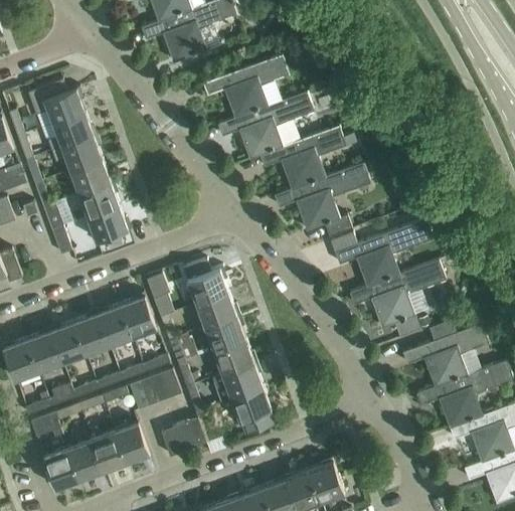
[(231,0),(215,0),(192,9),(158,21),(141,27),(146,39),(163,33),(173,62),(192,55),(207,50),(199,30),(237,15),(231,0)]
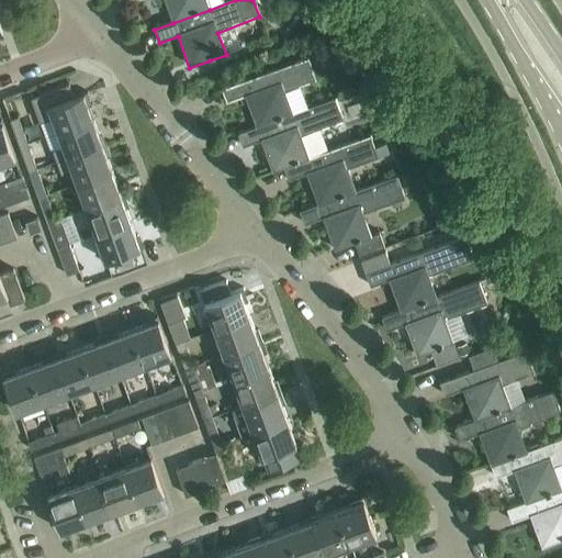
[(164,0),(172,23),(210,10),(205,0),(164,0)]
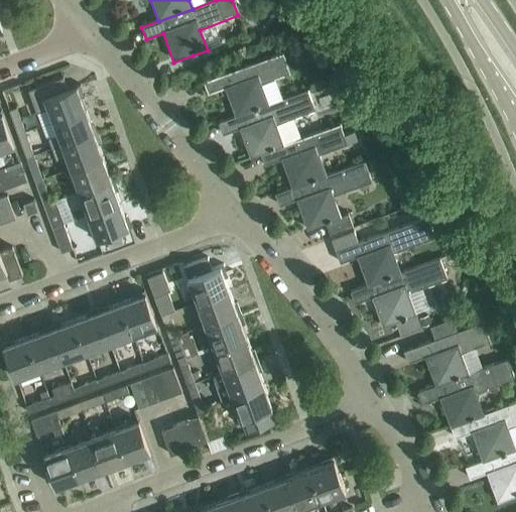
[(282,101),(275,82),(290,77),(282,55),(204,84),(208,96),(225,90),(235,118),(282,101)]
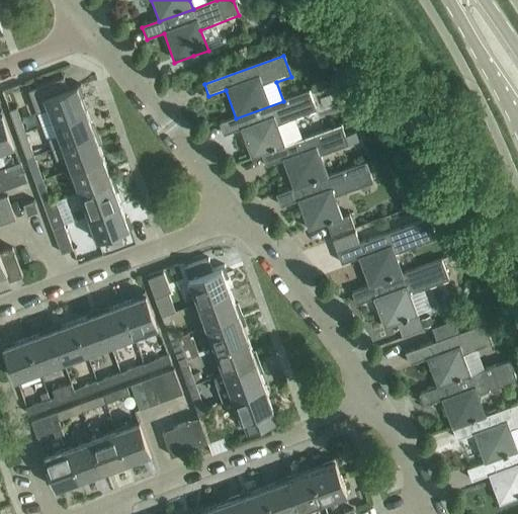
[(67,92),(62,80),(28,92),(36,115),(49,110),(54,125),(86,113),(77,89),(81,88),(80,87),(67,92)]
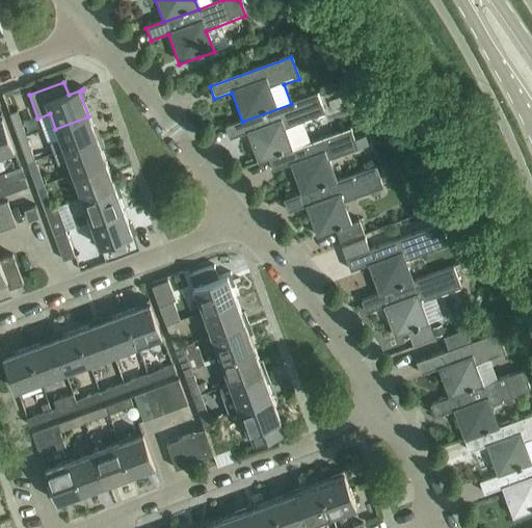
[(292,153),(284,130),(324,115),(317,95),(291,104),(242,122),(224,128),(230,140),(247,134),(258,164),(268,161),(292,153)]
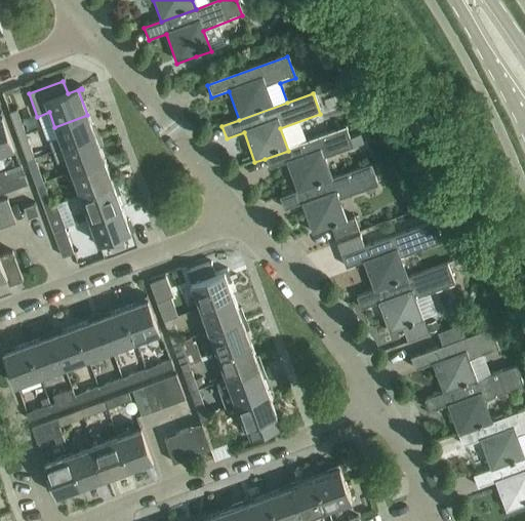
[(16,112),(9,115),(18,141),(26,137),(16,112)]
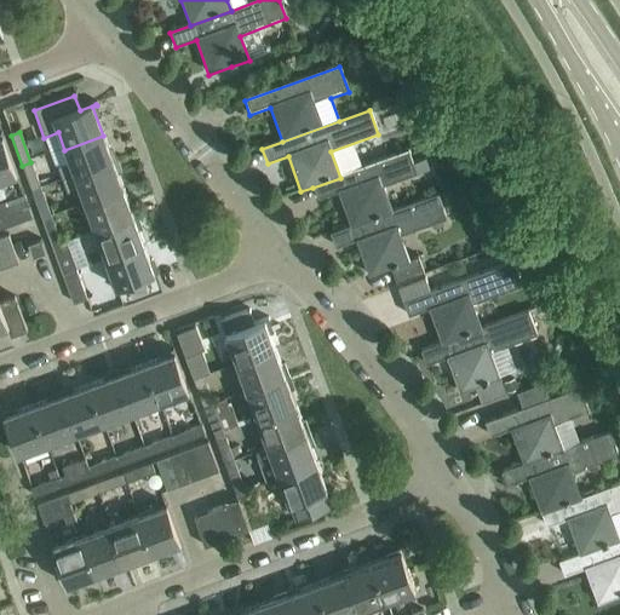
[(63,183),(114,165),(103,136),(64,150),(69,165),(58,168),(63,183)]
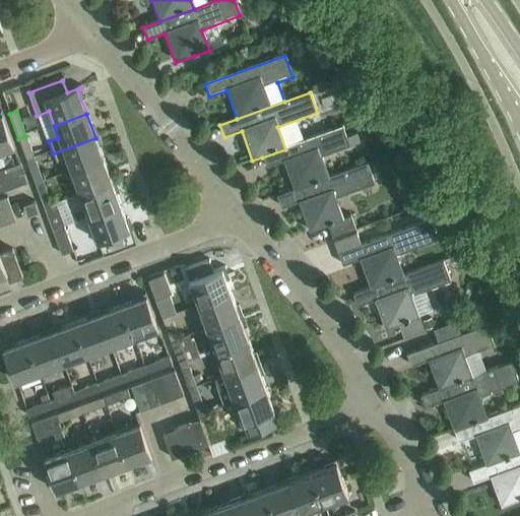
[(0,154),(14,149),(2,117),(0,117),(0,154)]
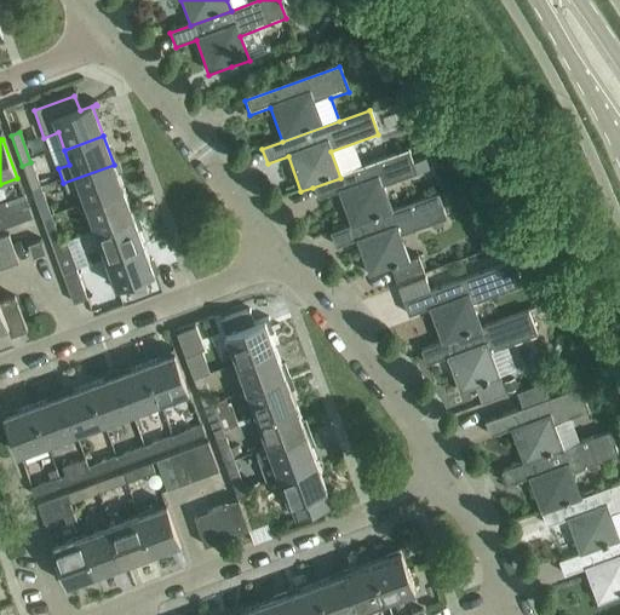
[(408,153),(340,178),(313,188),(317,201),(338,194),(350,228),(391,213),(383,189),(429,172),(425,160),(412,165),(408,153)]
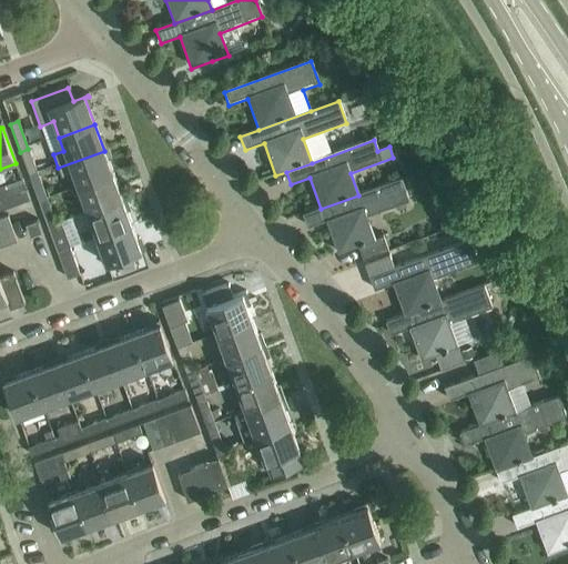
[(29,179),(38,175),(29,152),(28,149),(20,152),(21,155),(29,179)]
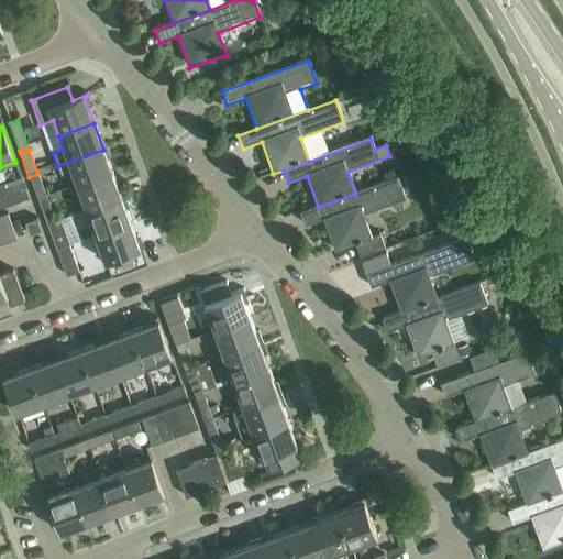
[(113,175),(103,150),(57,166),(61,176),(72,173),(77,188),(113,175)]
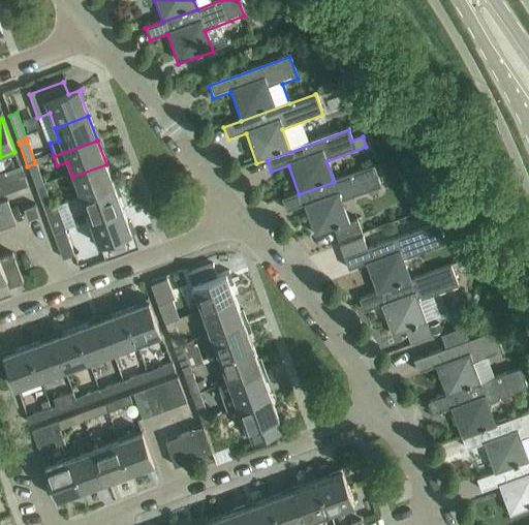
[(36,190),(44,187),(35,163),(27,166),(36,190)]
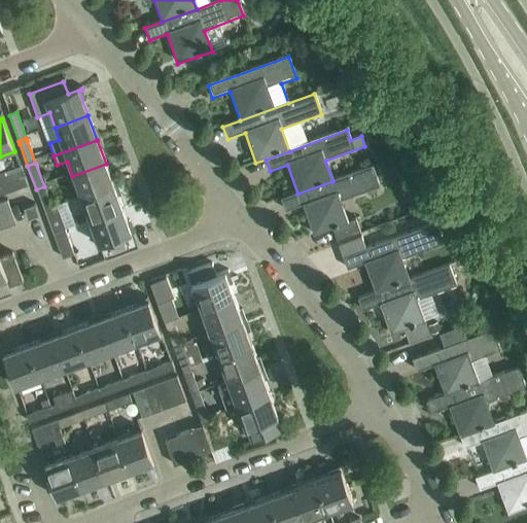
[(80,199),(114,186),(106,164),(72,176),(80,199)]
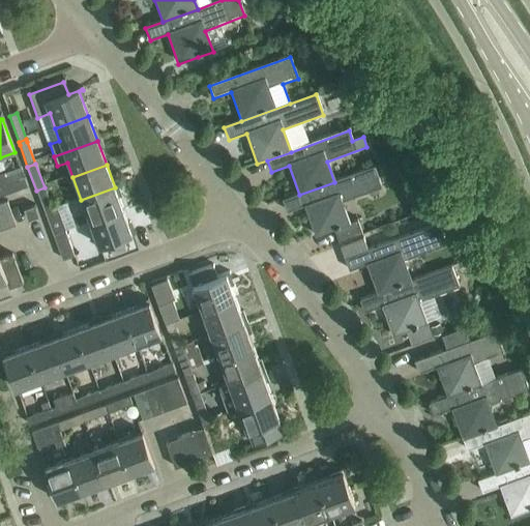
[(348,217),(343,204),(381,190),(374,168),(334,182),(299,195),(283,201),(287,213),(304,207),(315,237),(334,231),(340,244),(362,236),(357,222),(350,224),(348,217)]
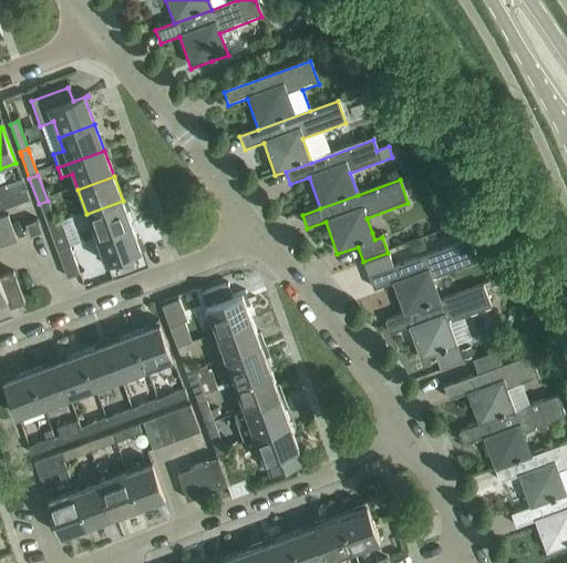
[(12,198),(8,186),(0,188),(0,202),(0,203),(3,211),(29,202),(27,193),(12,198)]
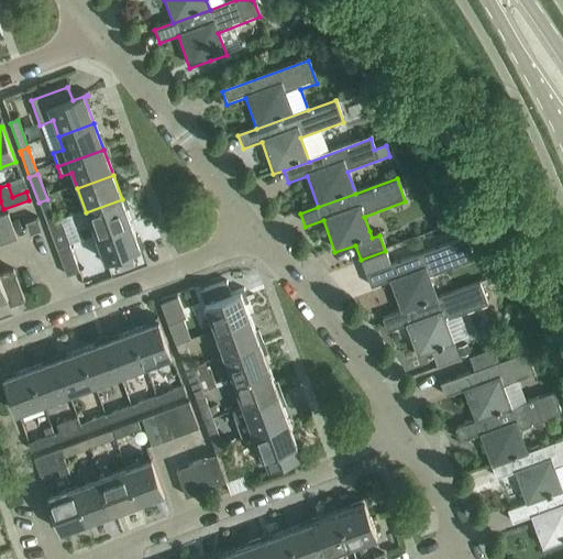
[(47,227),(56,223),(47,199),(39,203),(47,227)]
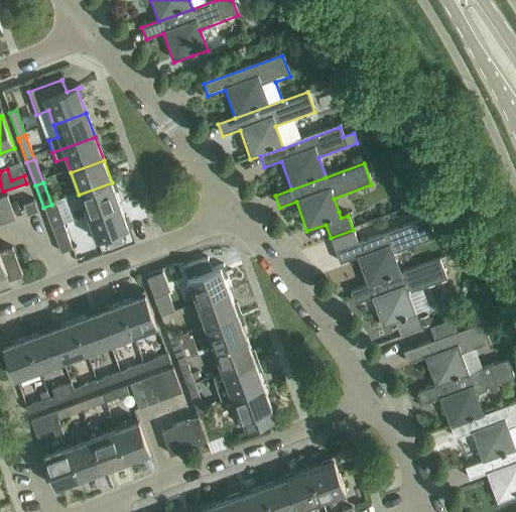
[(88,219),(120,207),(112,182),(79,195),(88,219)]
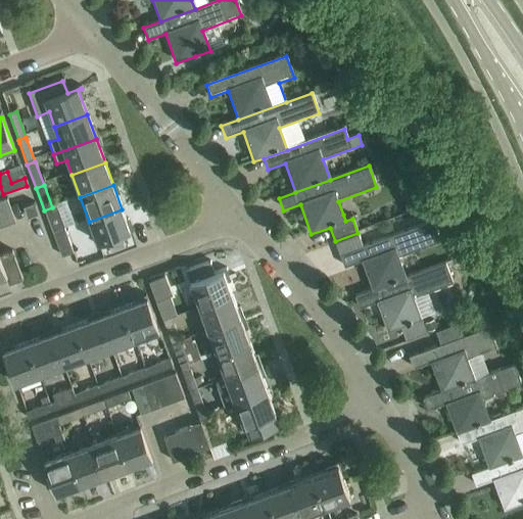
[(0,218),(4,228),(15,224),(7,200),(0,202),(0,218)]
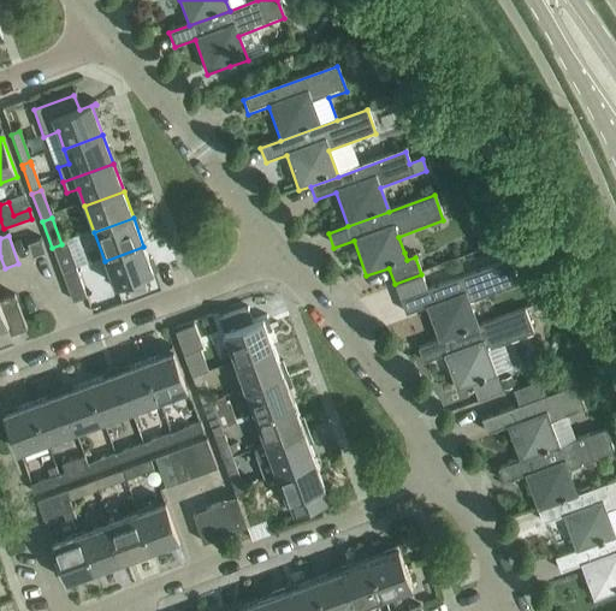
[(33,259),(45,254),(40,241),(28,245),(33,259)]
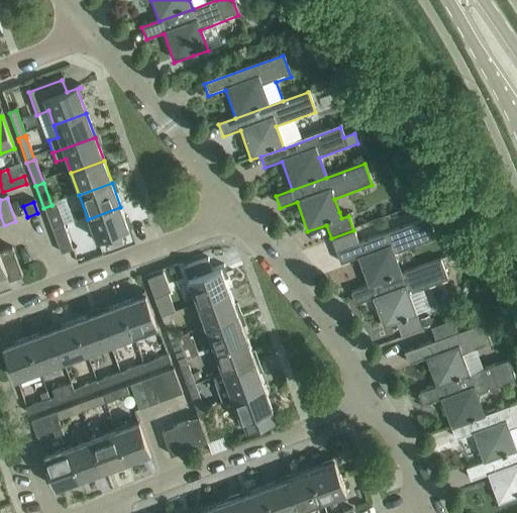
[(54,209),(52,205),(43,208),(53,232),(64,228),(57,208),(54,209)]
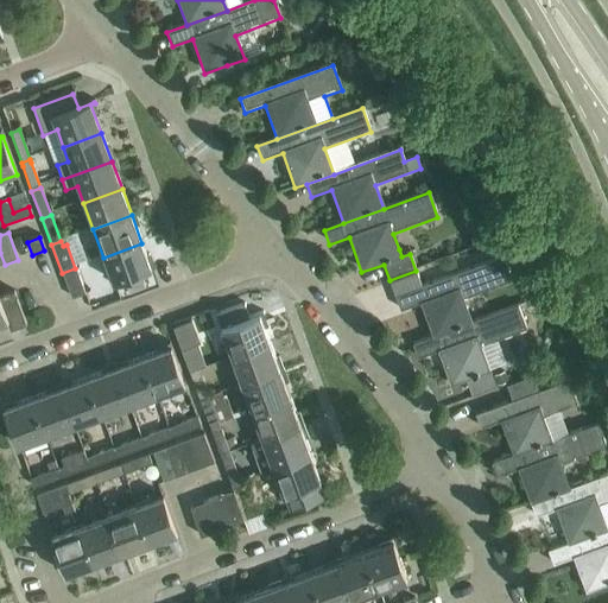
[(114,285),(152,271),(141,243),(103,258),(114,285)]
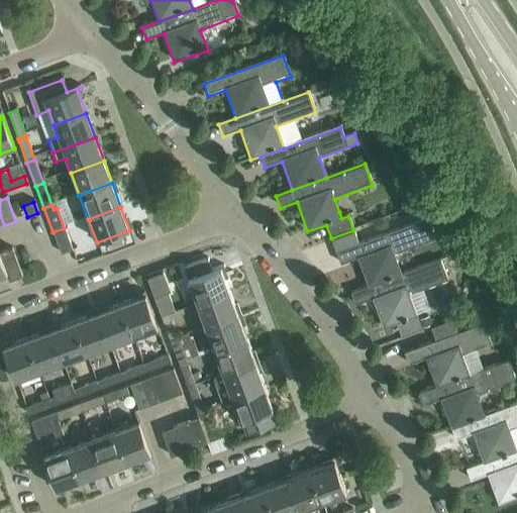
[(393,255),(435,239),(427,218),(358,244),(354,233),(332,241),(340,266),(357,260),(368,288),(400,276),(393,255)]
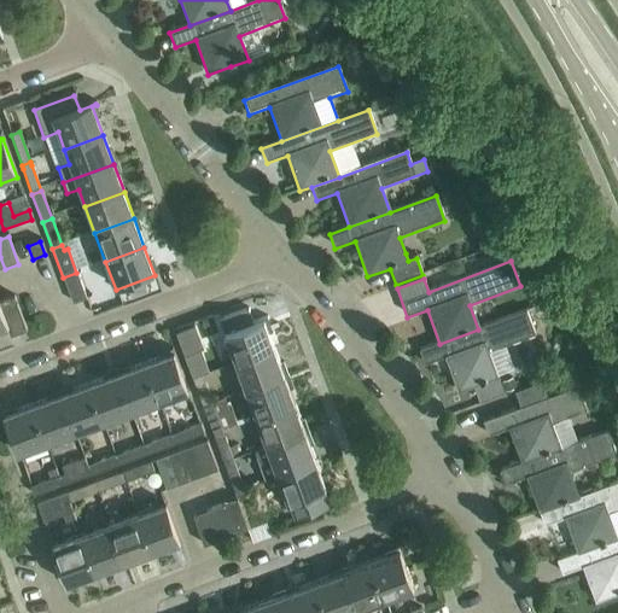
[(74,305),(87,301),(76,273),(63,278),(74,305)]
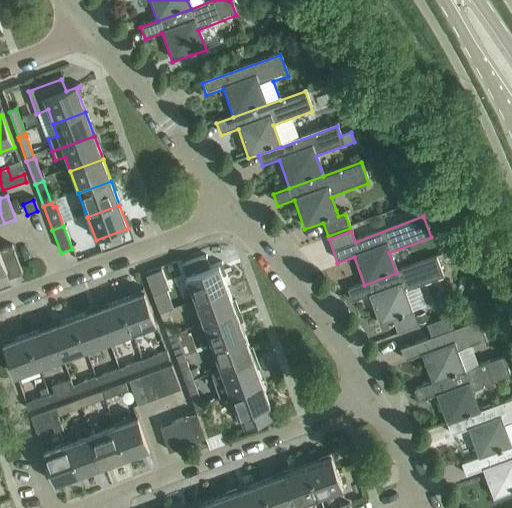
[(0,251),(0,275),(6,273),(9,280),(22,276),(12,247),(0,251)]
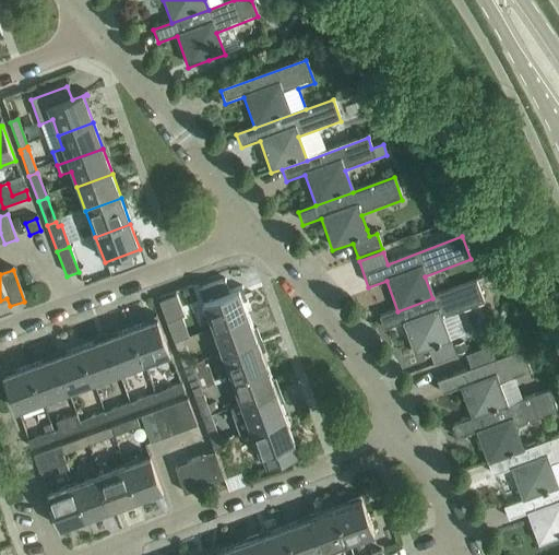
[(229,294),(225,282),(199,291),(205,311),(211,325),(213,330),(248,317),(239,292),(242,291),(242,290),(229,294)]
